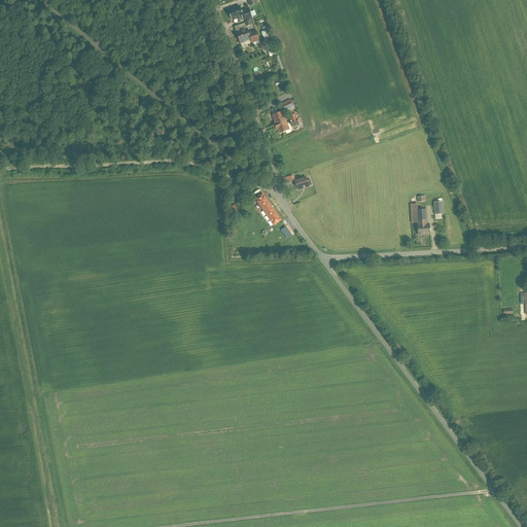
[(240,6),(229,10),(233,21),(242,16),(243,16),(241,11),(240,6)]
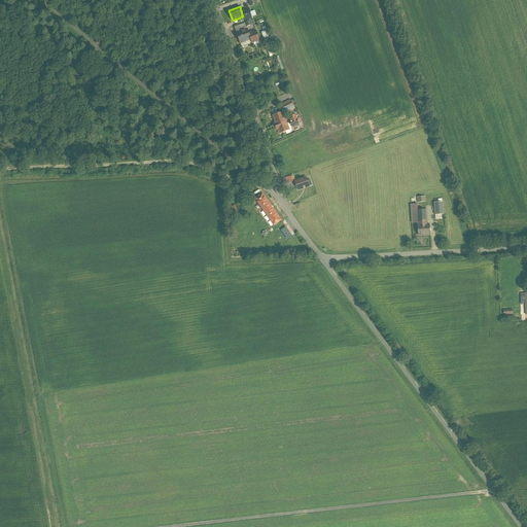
[(244,21),(252,18),(249,9),(244,11),(243,10),(241,11),(243,16),(242,16),(244,21)]
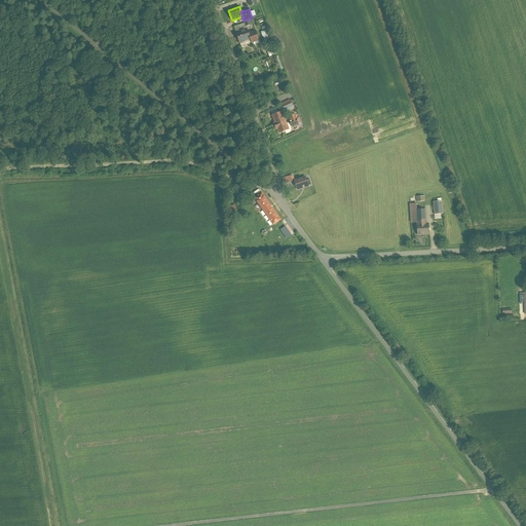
[(251,40),(249,34),(247,30),(236,33),(239,43),(251,40)]
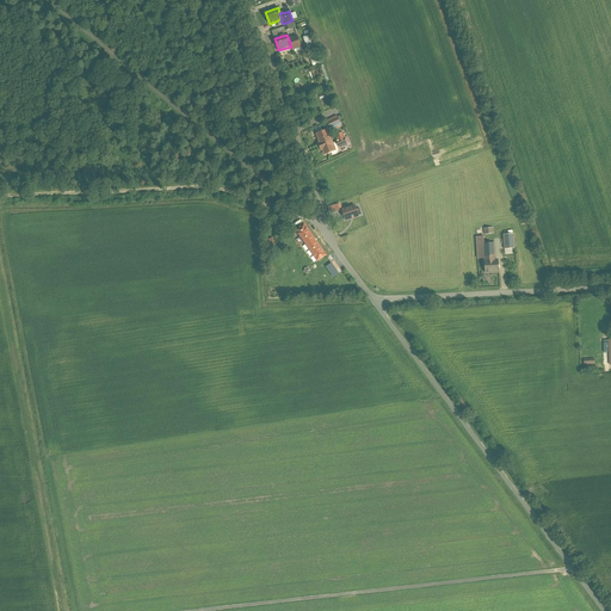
[(289,39),(291,47),(292,50),(301,47),(297,37),(289,39)]
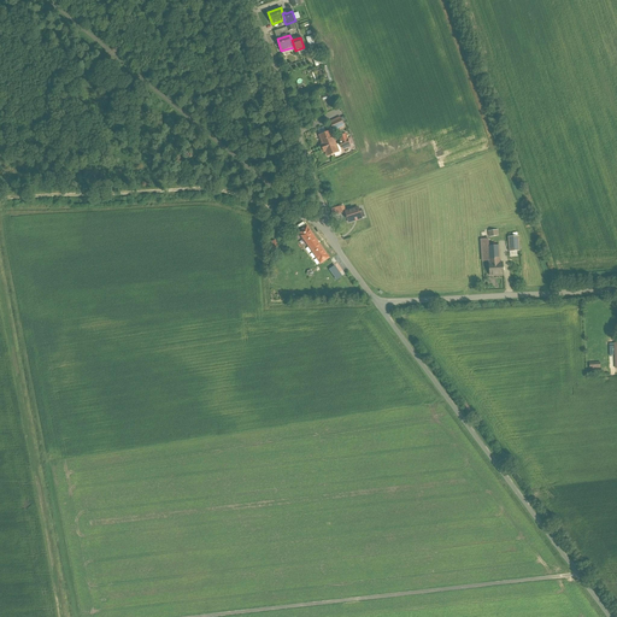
[(341,118),(331,122),(336,131),(345,128),(341,118)]
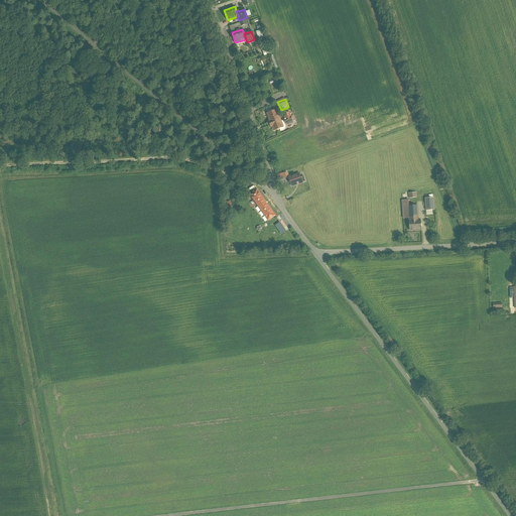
[(278,109),(267,114),(269,121),(267,122),(270,129),(273,128),(275,132),(285,128),(278,109)]
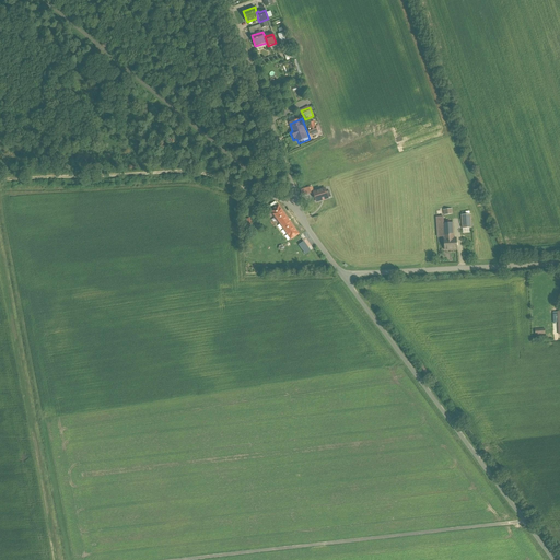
[(314,121),(305,126),(310,136),(318,132),(314,121)]
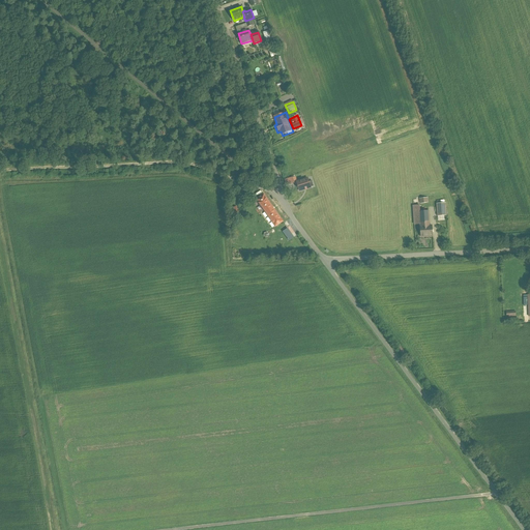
[(307,178),(302,180),(301,181),(297,182),(298,185),(299,190),(314,186),(314,185),(313,185),(313,184),(313,183),(312,181),(308,182),(308,180),(307,178)]
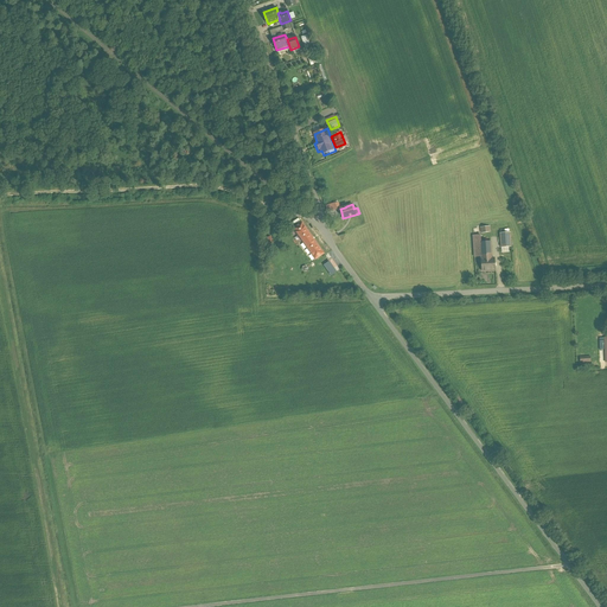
[(324,254),(302,223),(294,229),(299,236),(304,242),(306,247),(311,254),(315,260),(324,254)]
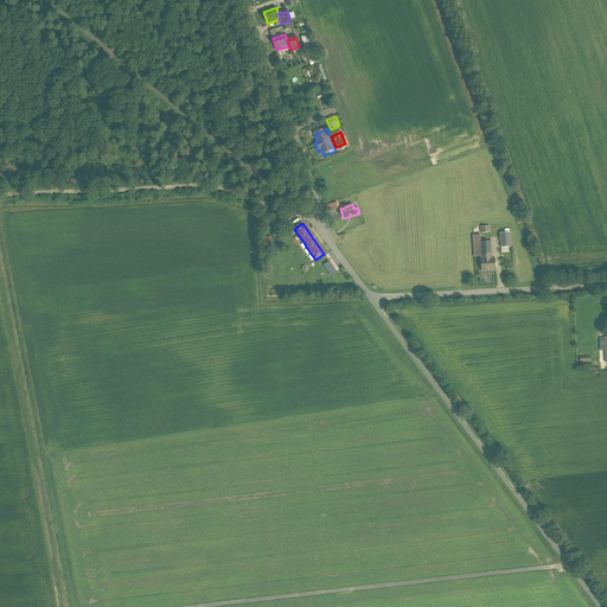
[(512,234),(502,235),(502,248),(513,248),(512,234)]
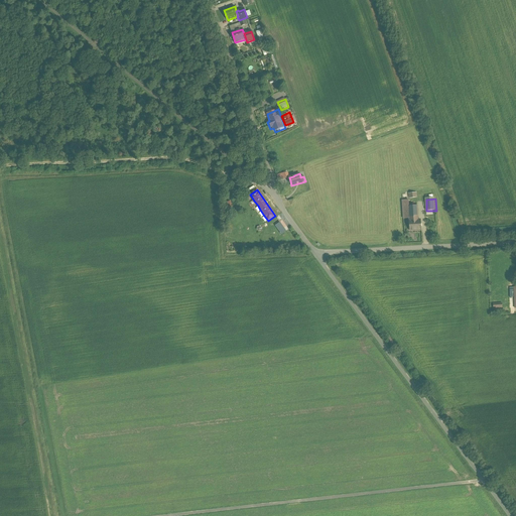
[(409,221),(418,220),(417,205),(409,206),(408,200),(402,201),(404,219),(409,218),(409,221)]
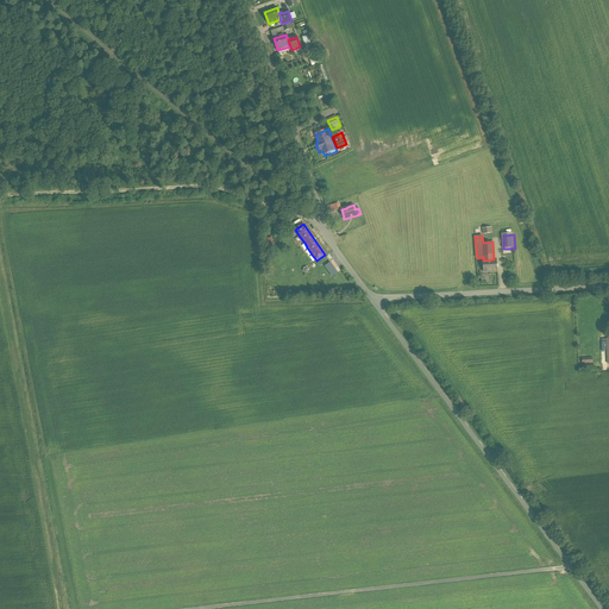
[(300,237),(293,242),(297,248),(305,243),(300,237)]
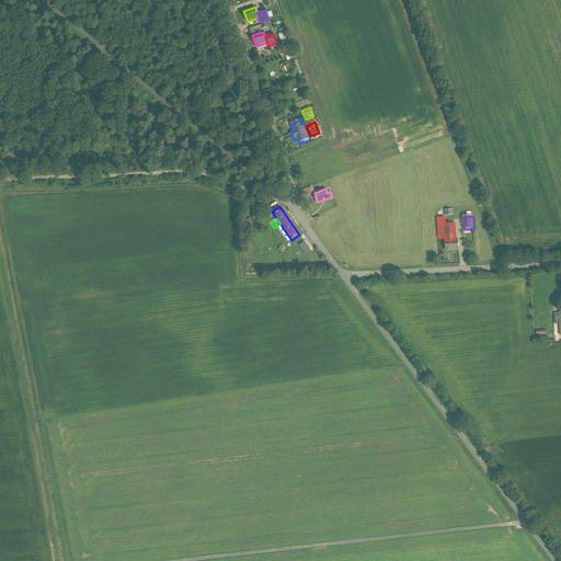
[(283,228),(277,232),(281,239),(287,235),(283,228)]
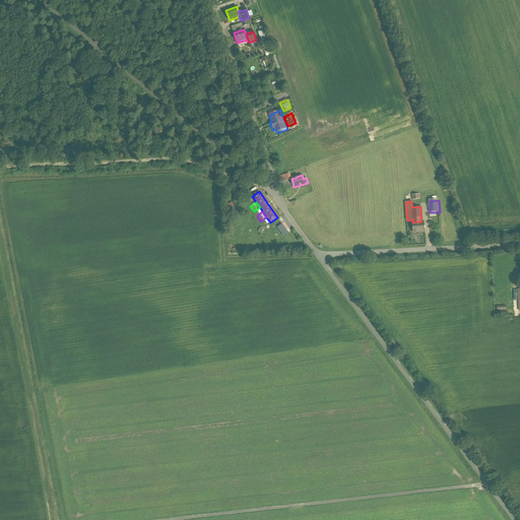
[(421,221),(412,222),(412,233),(425,232),(424,221),(421,221)]
